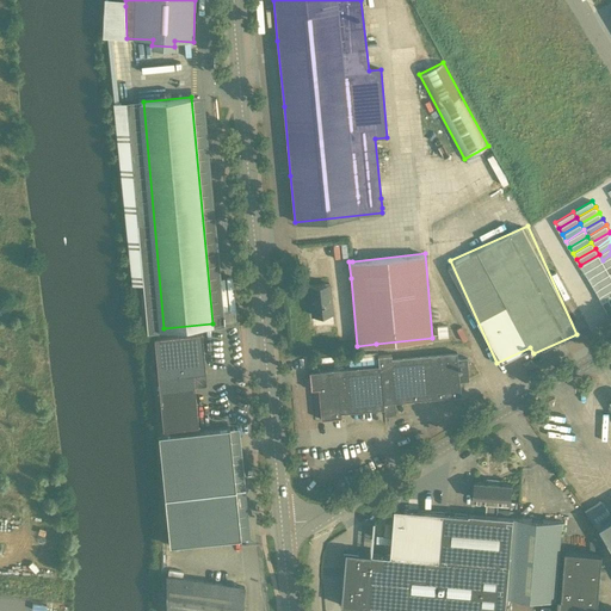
[(599,254),(580,265),(584,272),(603,260),(599,254)]
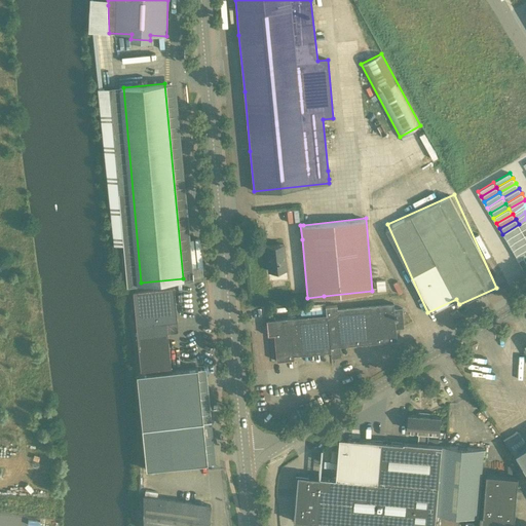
[(519,224),(502,234),(505,239),(522,229),(519,224)]
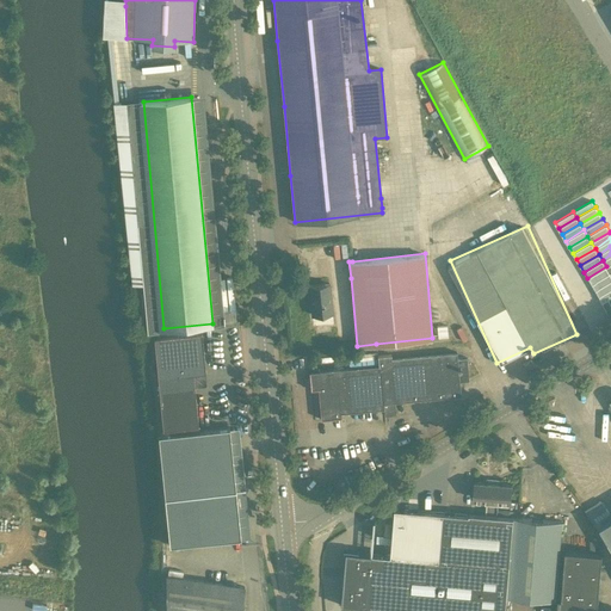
[(606,266),(587,278),(591,284),(610,273),(606,266)]
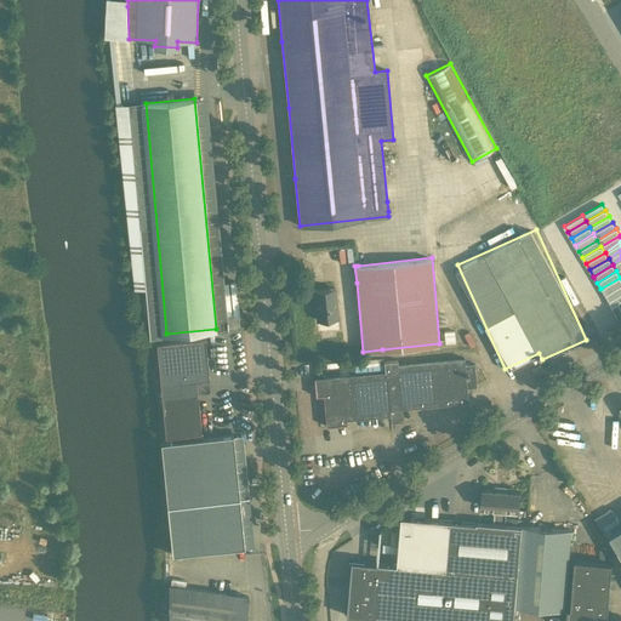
[(620,284),(620,279),(620,278),(600,289),(604,295),(620,284)]
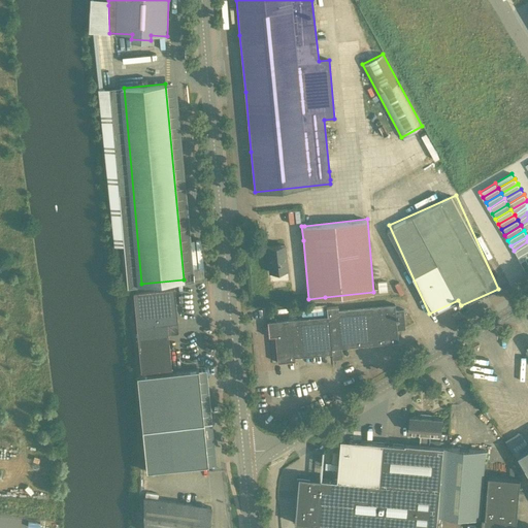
[(527,249),(527,241),(514,251),(517,256),(527,249)]
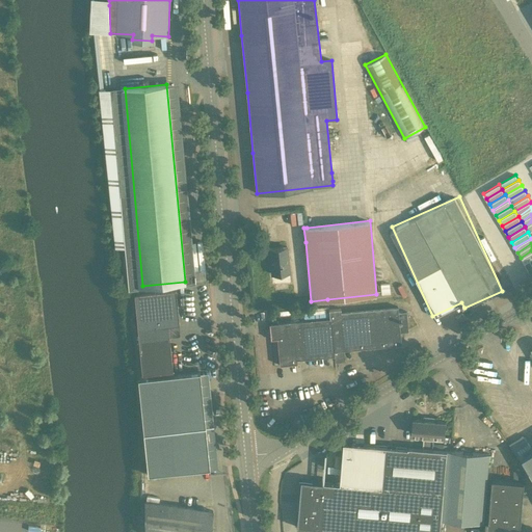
[(270,259),(271,274),(289,272),(287,247),(268,248),(269,260),(270,259)]
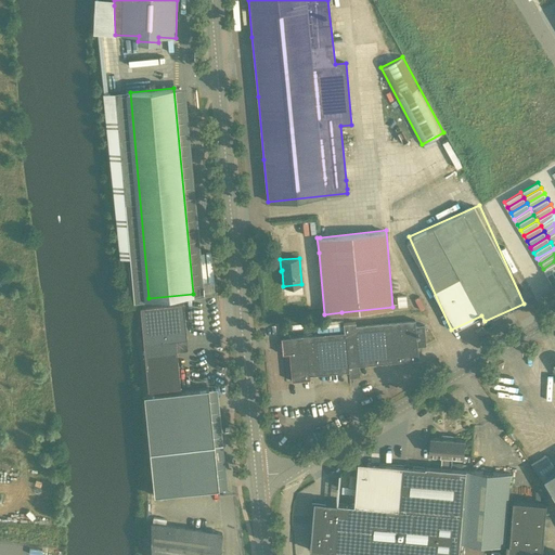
[(554,261),(543,269),(546,274),(553,271),(554,269),(554,261)]
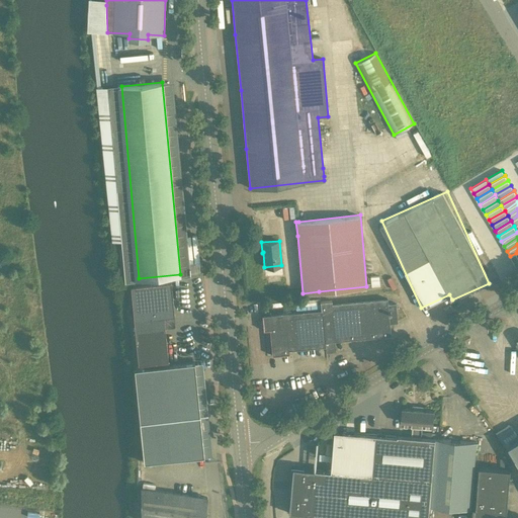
[(371,286),(379,285),(378,276),(370,277),(371,286)]
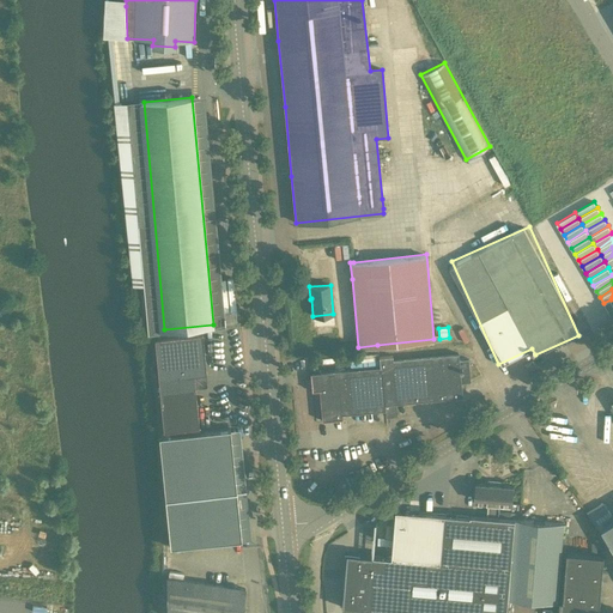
[(163,431),(199,428),(198,414),(194,375),(206,374),(202,333),(155,338),(163,431)]
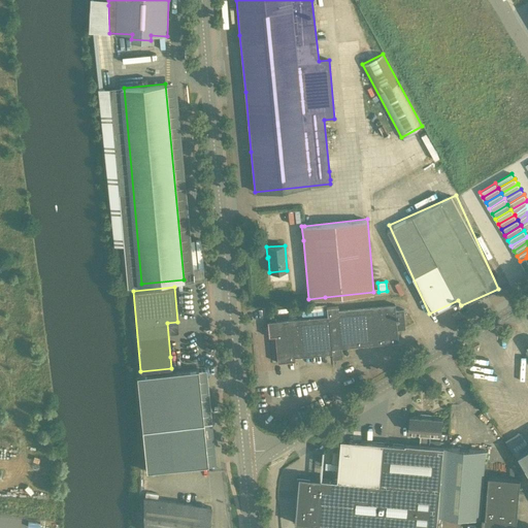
[(268,335),(274,335),(277,362),(295,360),(294,356),(331,353),(331,348),(341,347),(341,345),(397,340),(397,341),(398,341),(397,329),(405,328),(403,309),(395,309),(395,304),(392,304),(375,305),(338,309),(337,306),(326,307),(327,317),(268,322),(268,321),(267,321),(268,335)]
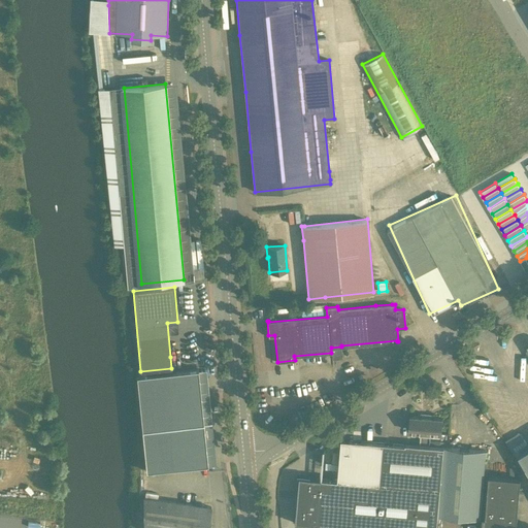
[(146,471),(207,465),(198,369),(136,375),(142,429),(146,471)]
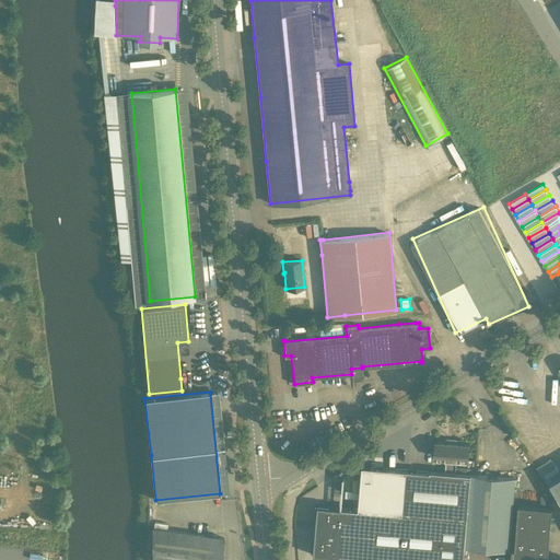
[(445,471),(451,471),(453,439),(448,439),(447,439),(446,442),(438,441),(436,441),(434,457),(435,457),(446,458),(445,471)]
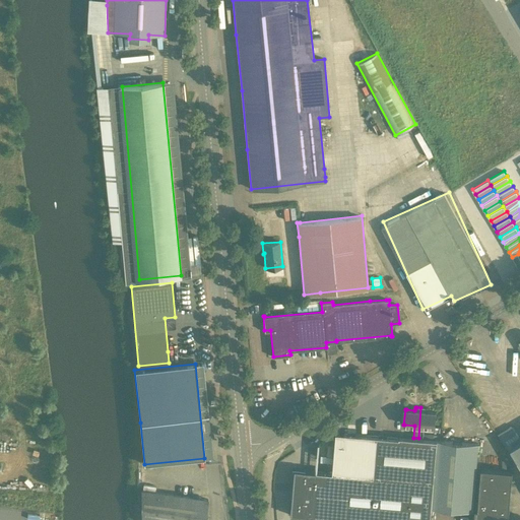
[(425,407),(420,407),(418,438),(424,439),(425,426),(435,427),(436,412),(426,411),(427,408),(425,407)]
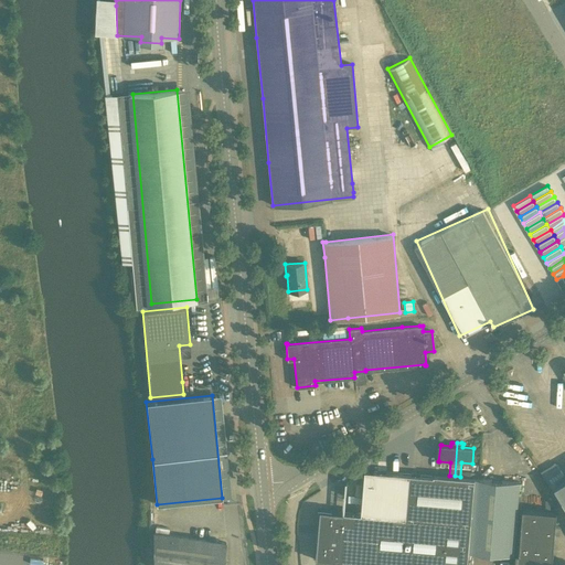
[(548,484),(564,475),(553,458),(539,467),(540,469),(548,484)]
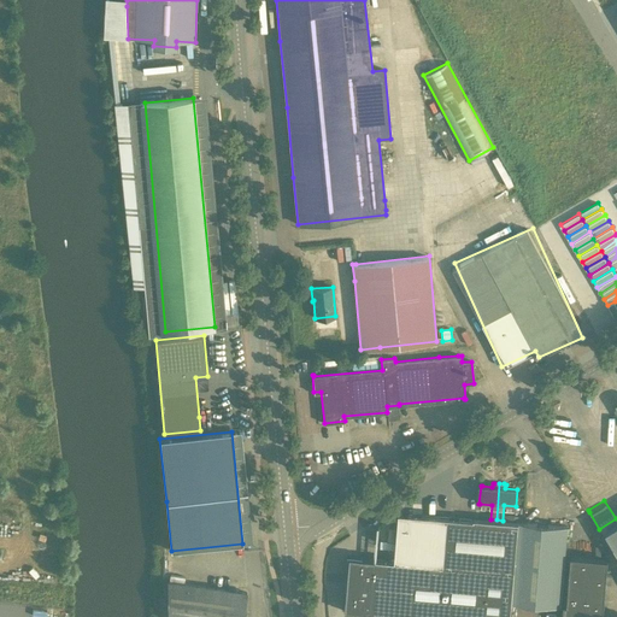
[(416,616),(511,616),(512,603),(515,573),(415,563),(416,559),(445,562),(450,511),(434,510),(432,510),(432,512),(421,512),(419,522),(399,521),(397,541),(395,560),(375,559),(370,613),(416,616)]
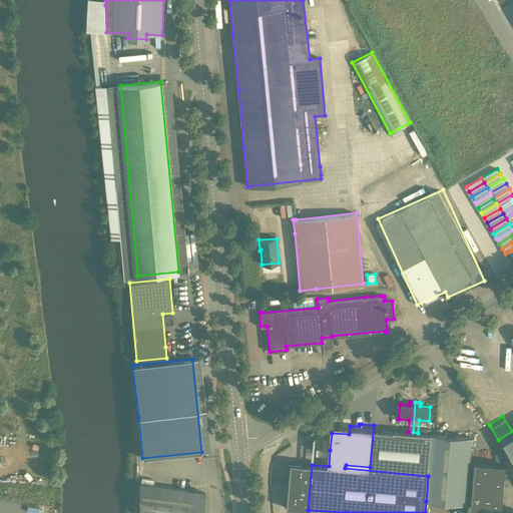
[(430,462),(428,476),(426,501),(428,501),(466,504),(470,461),(471,437),(418,433),(413,432),(408,432),(382,430),(380,458),(430,462)]
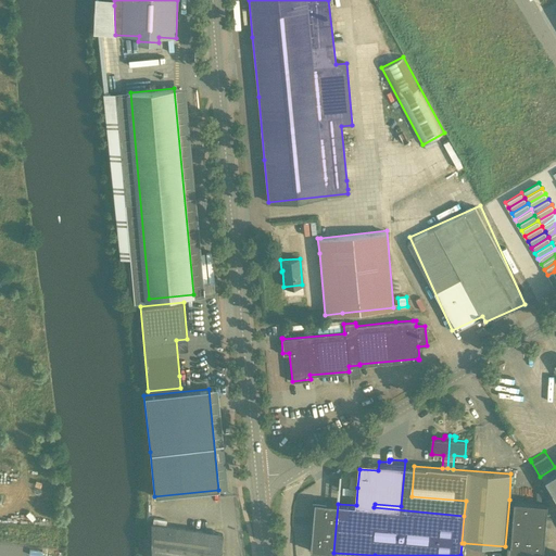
[(349,487),(356,488),(358,475),(351,474),(349,487)]
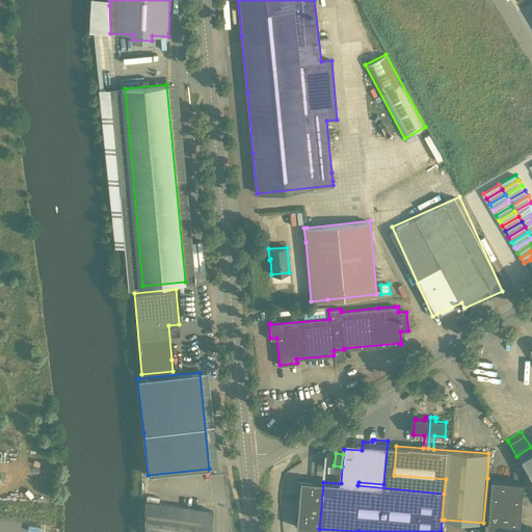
[(495,454),(493,479),(525,481),(525,474),(514,456),(495,454)]
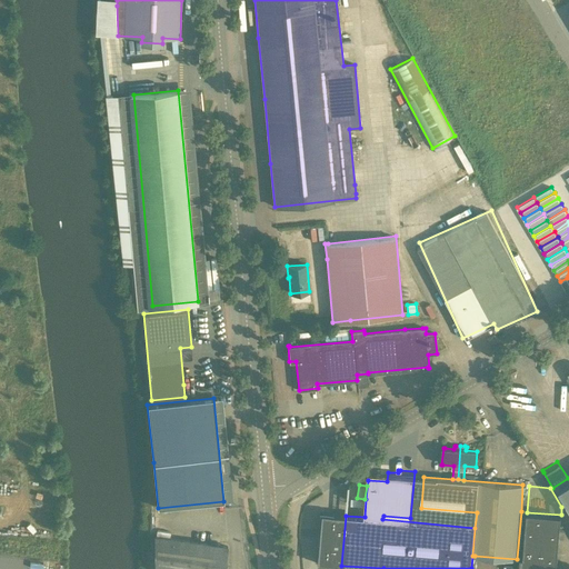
[(556,568),(561,515),(527,512),(522,568),(556,568)]
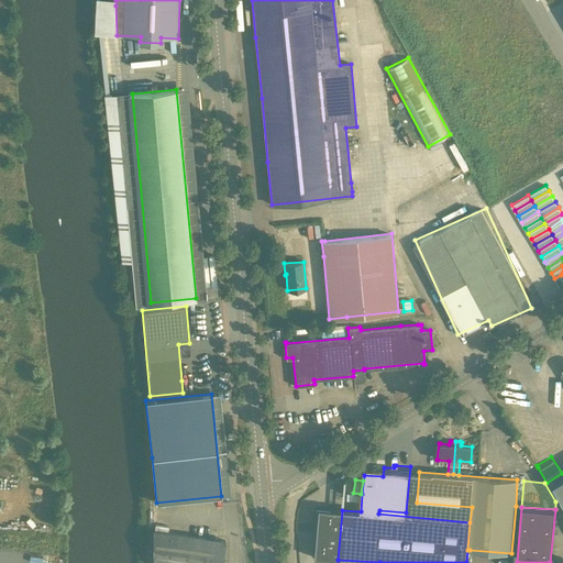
[(221,562),(225,541),(153,530),(153,562),(221,562)]
